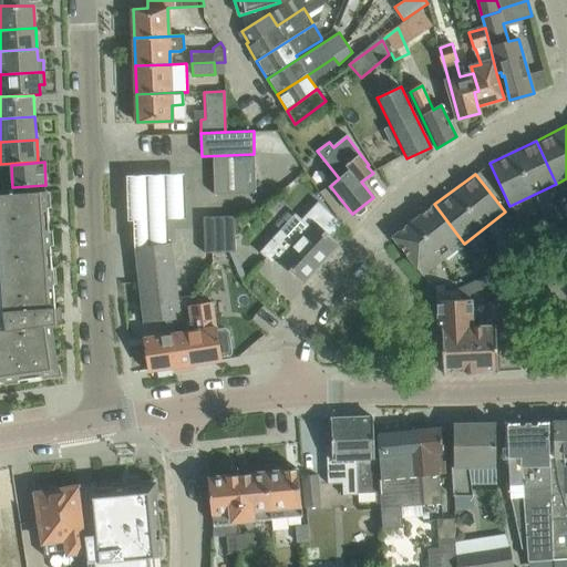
[(47,192),(0,194),(0,268),(3,312),(6,329),(0,330),(0,382),(2,382),(3,385),(19,383),(19,380),(41,377),(42,377),(41,368),(57,366),(57,364),(51,325),(55,323),(55,322),(51,322),(51,309),(54,309),(53,285),(57,285),(55,268),(52,269),(50,247),(53,246),(52,230),(49,230),(48,208),(51,208),(50,192),(47,192)]
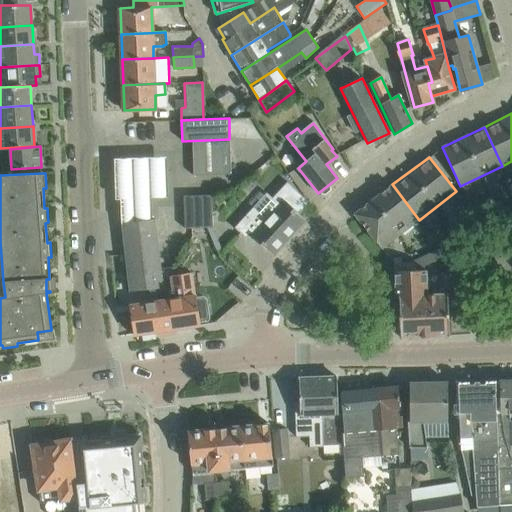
[(251,209),(234,227),(246,238),(249,234),(274,256),(307,220),(299,214),(310,202),(287,182),(257,214),(251,209)]
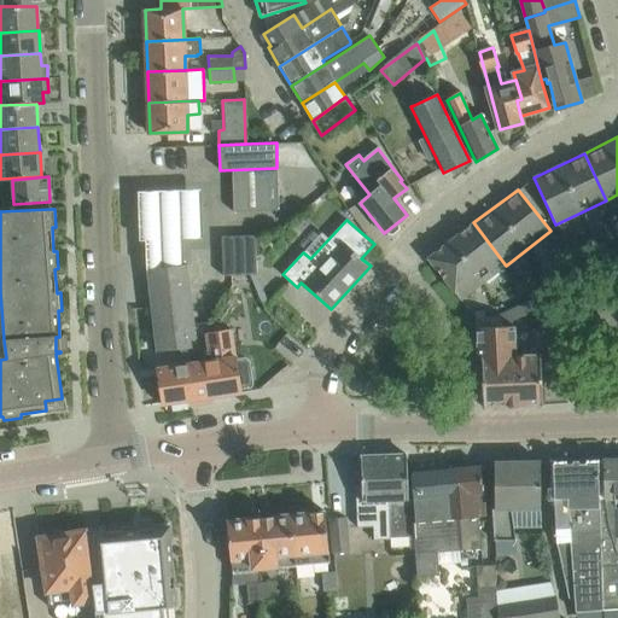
[(506,266),(472,223),(427,258),(460,299),(506,266)]
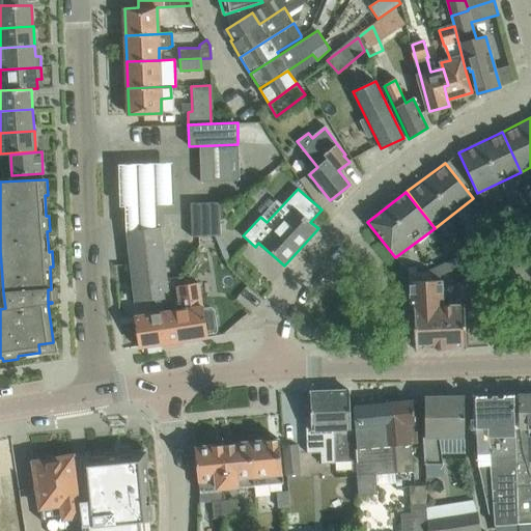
[(219,201),(191,202),(191,236),(220,235),(219,201)]
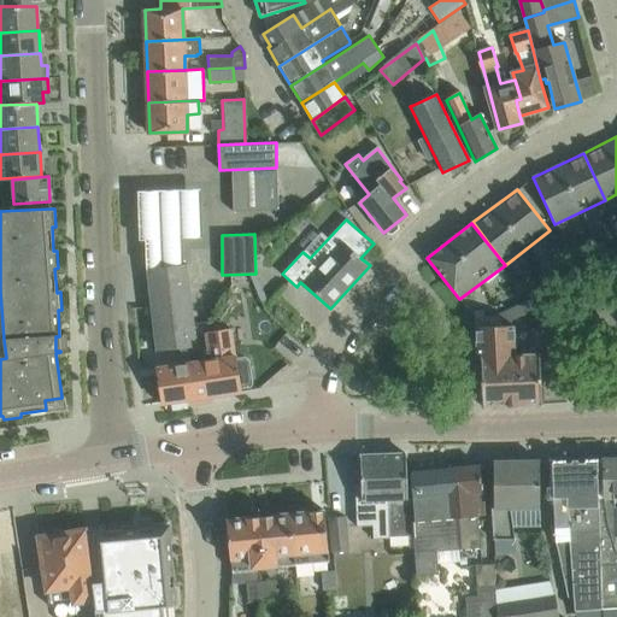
[(579,242),(566,248),(575,268),(587,262),(579,242)]
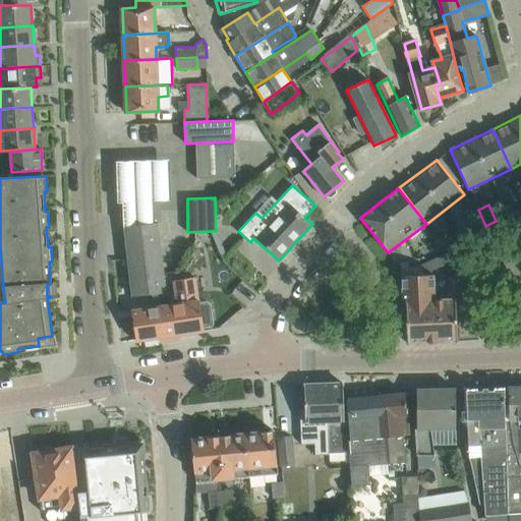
[(479,229),(472,213),(462,217),(457,220),(457,221),(459,226),(453,228),(458,238),(479,229)]
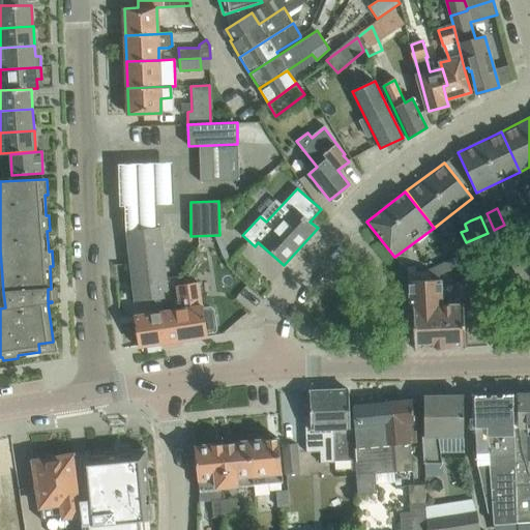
[(127,231),(135,300),(153,298),(154,298),(162,297),(164,297),(163,290),(168,290),(160,227),(127,231)]
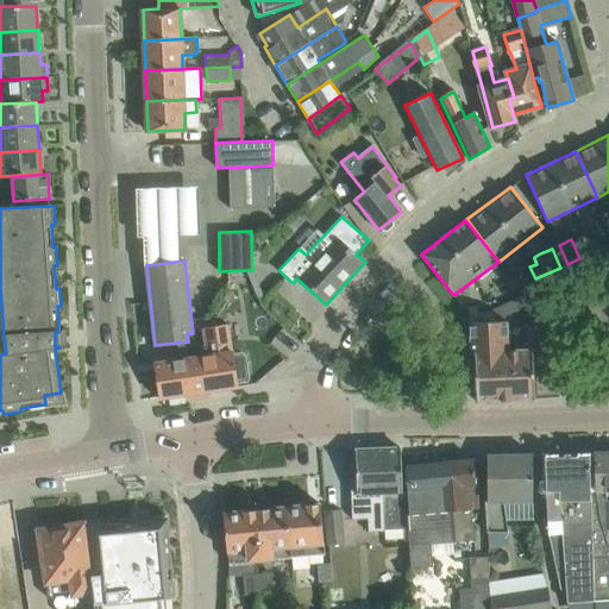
[(551,295),(546,286),(526,295),(531,305),(551,295)]
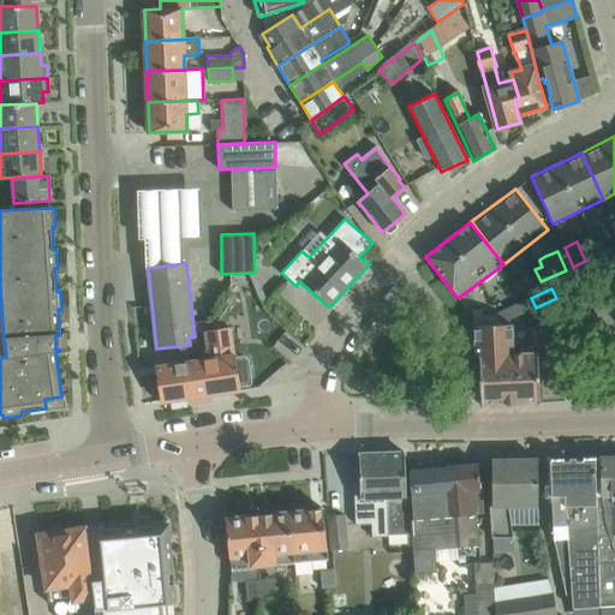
[(536,308),(531,298),(499,312),(503,322),(536,308)]
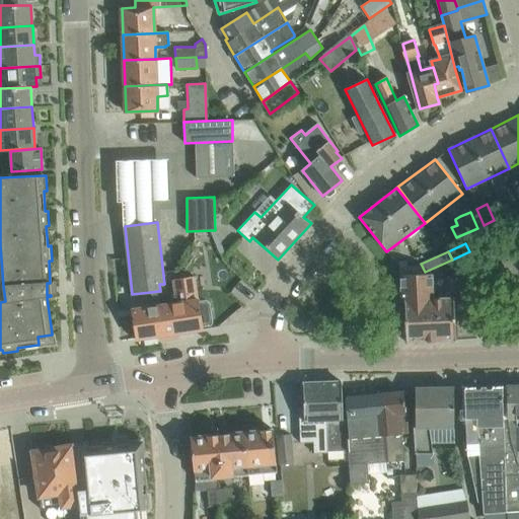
[(402,275),(404,300),(433,299),(432,275),(402,275)]
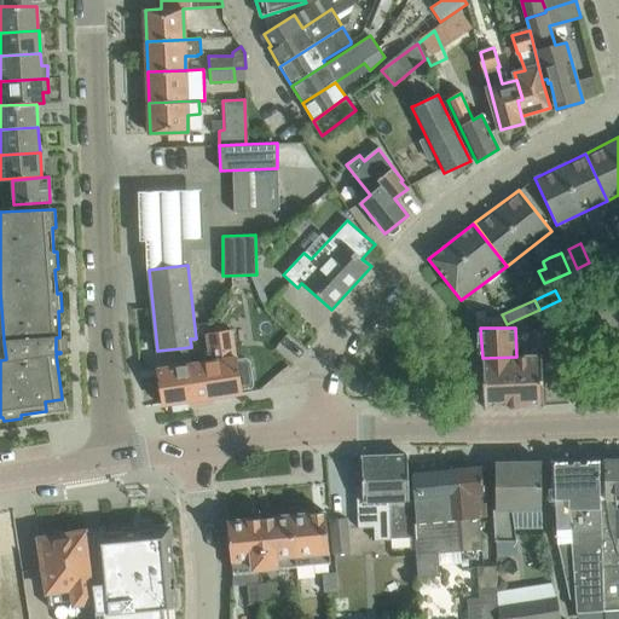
[(191,363),(187,364),(192,400),(241,393),(241,389),(250,387),(253,385),(249,360),(246,358),(236,359),(236,356),(235,356),(231,330),(204,334),(208,350),(203,351),(206,362),(191,363)]
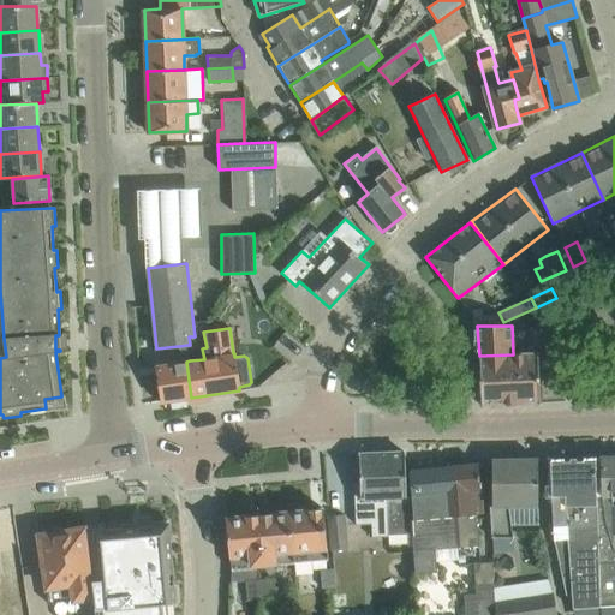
[(571,329),(554,336),(566,363),(574,358),(574,357),(583,353),(571,329)]
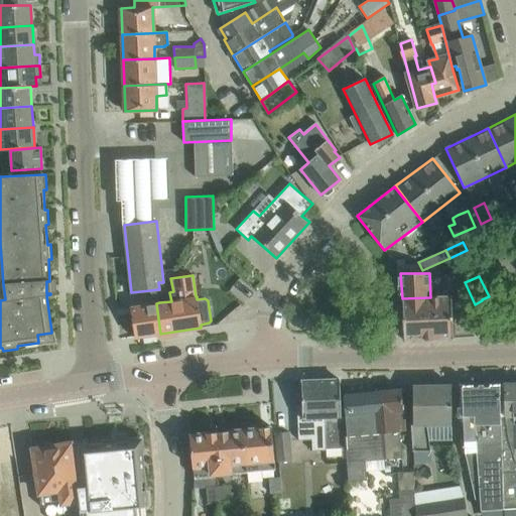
[(150,290),(149,290),(151,304),(156,303),(159,302),(157,289),(150,290)]
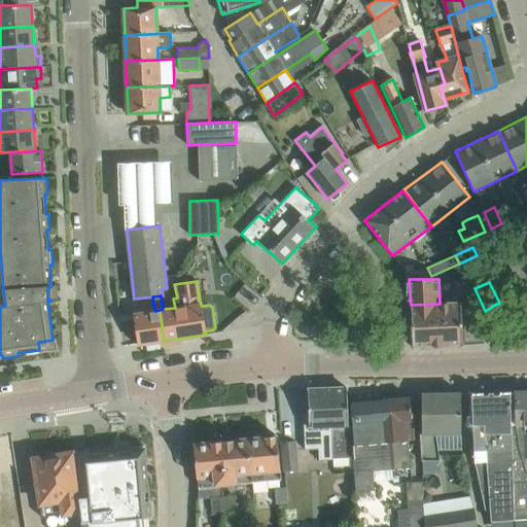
[(460,304),(440,304),(411,305),(412,348),(461,345),(460,304)]
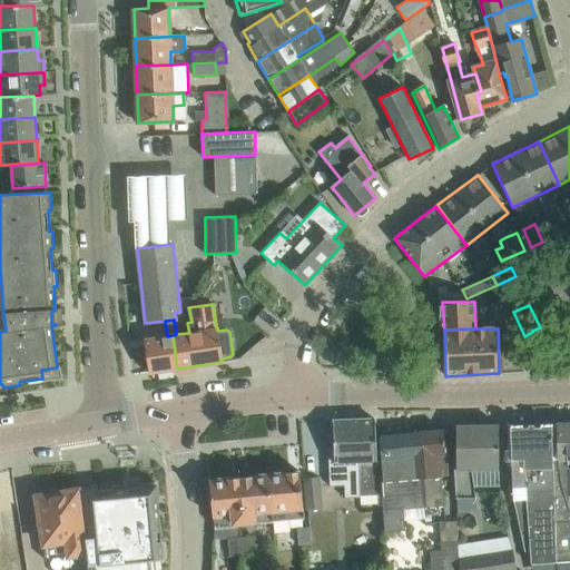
[(145,336),(150,373),(177,369),(173,335),(167,336),(158,337),(157,334),(145,336)]
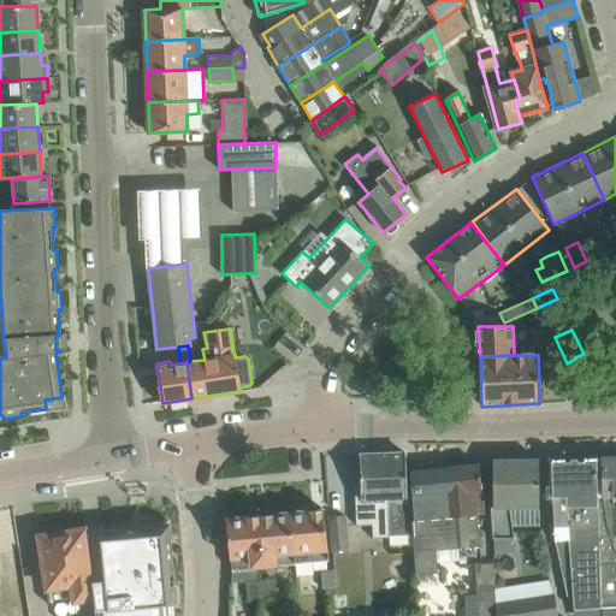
[(404,452),(359,455),(361,501),(360,501),(360,502),(372,502),(372,533),(374,533),(389,533),(389,535),(412,535),(410,497),(407,497),(406,477),(406,472),(404,452)]
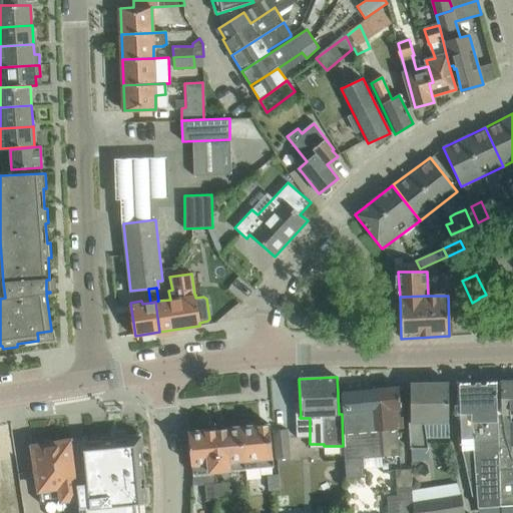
[(512,380),(501,381),(502,413),(502,420),(504,438),(510,458),(512,457),(512,469),(512,380)]
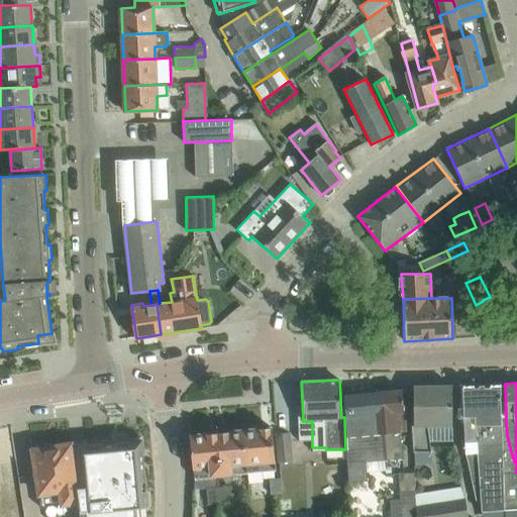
[(482,385),(462,386),(463,417),(466,453),(476,500),(481,500),(482,511),(485,511),(515,509),(516,508),(516,481),(516,480),(516,473),(516,460),(514,461),(508,441),(506,423),(506,416),(501,416),(501,384),(482,385)]
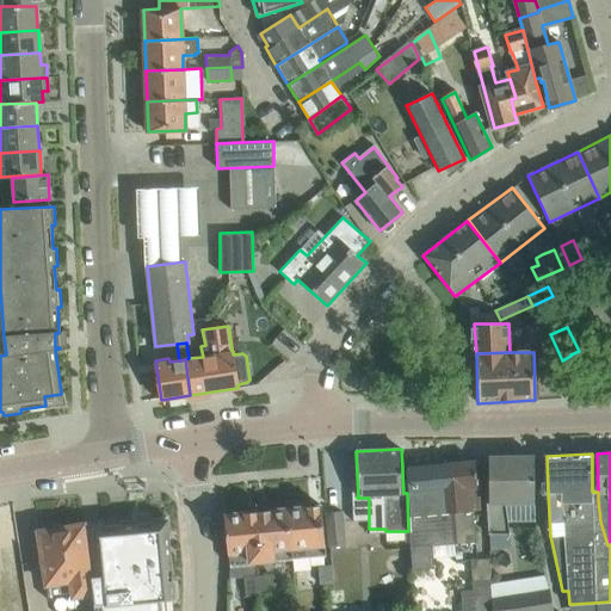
[(534,455),(488,456),(488,536),(507,534),(505,504),(534,504),(534,455)]
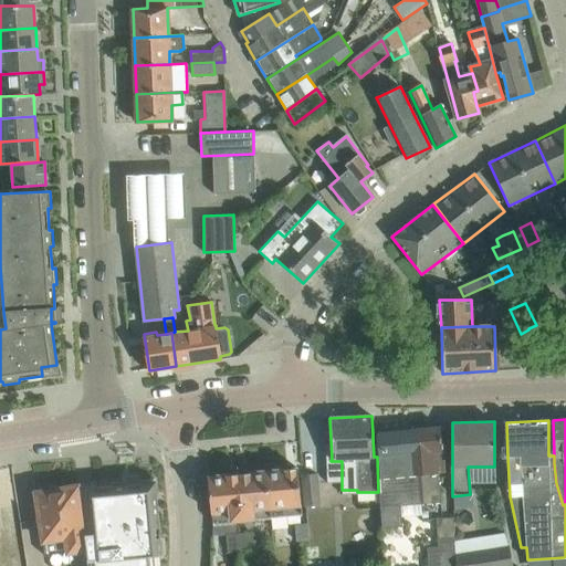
[(442,449),(440,427),(416,429),(420,503),(440,502),(438,473),(444,473),(442,449)]
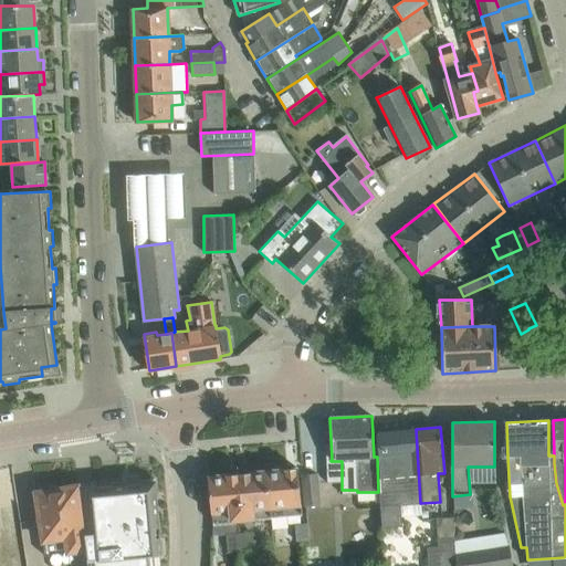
[(420,503),(416,429),(376,433),(381,527),(401,526),(400,505),(420,503)]
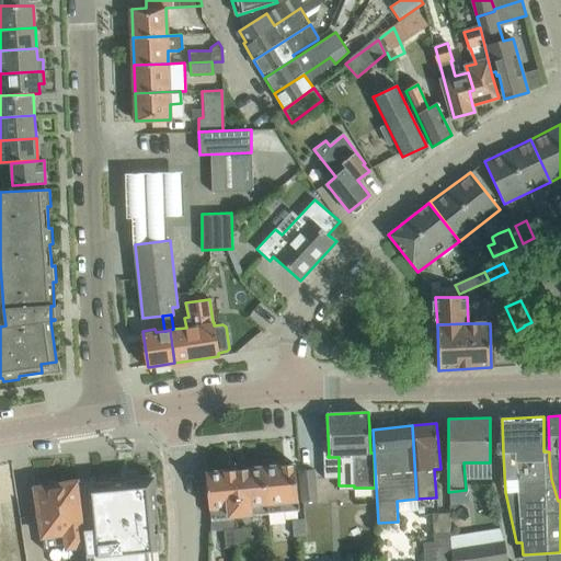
[(295,464),(264,467),(268,512),(299,510),(295,464)]
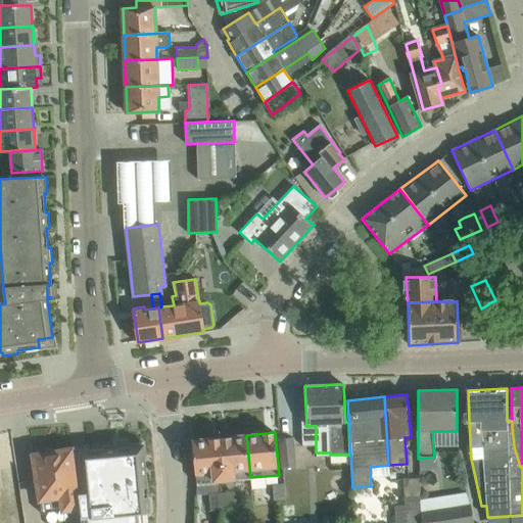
[(220,437),(224,480),(250,477),(246,435),(220,437)]
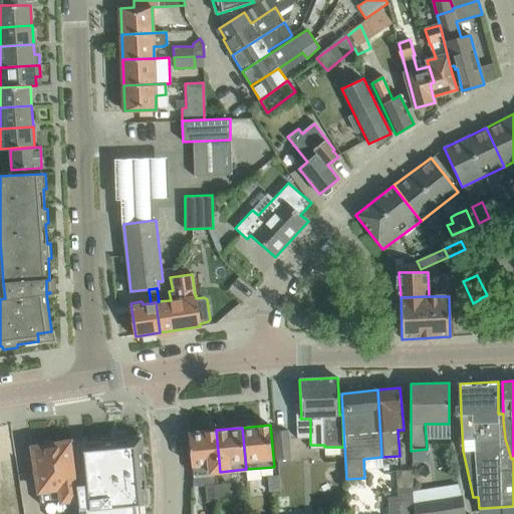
[(216,430),(189,433),(192,487),(216,484),(222,484),(220,472),(216,430)]
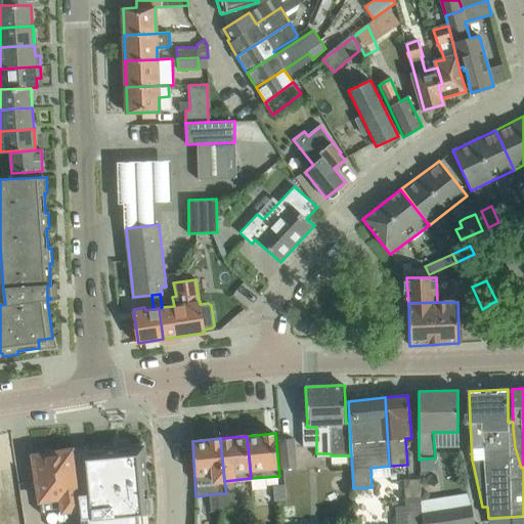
[(279,440),(282,468),(296,467),(293,439),(279,440)]
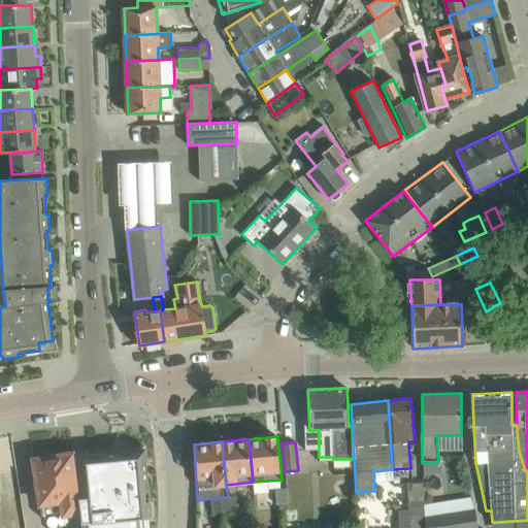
[(86,463),(74,464),(80,513),(81,527),(144,527),(144,518),(152,515),(144,450),(86,455),(86,463)]
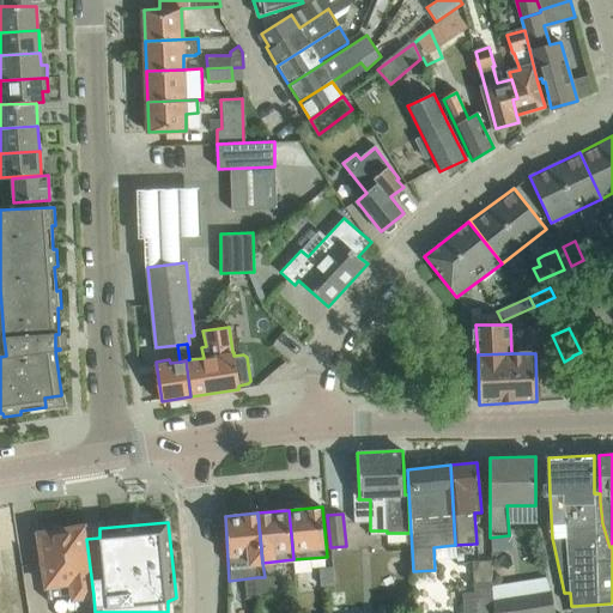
[(84,526),(38,533),(48,586),(71,582),(73,599),(93,595),(86,539),(84,526)]
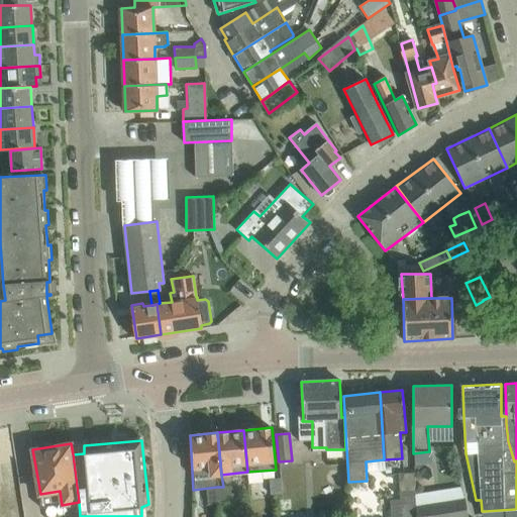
[(390,501),(391,516),(418,516),(417,505),(414,472),(399,473),(400,500),(390,501)]
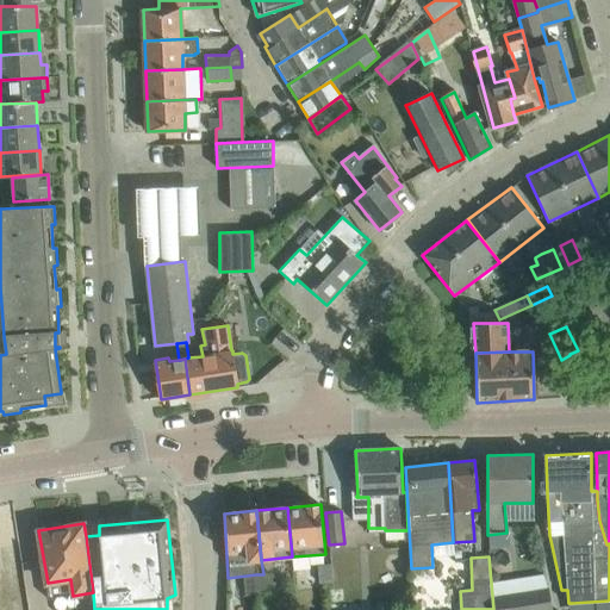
[(331,564),(318,565),(319,583),(328,582),(334,582),(331,564)]
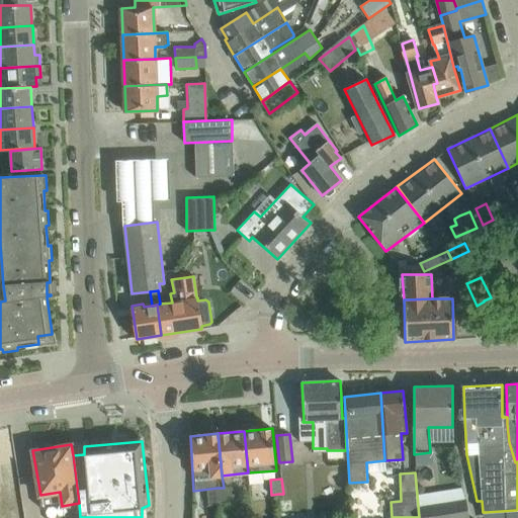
[(218,489),(220,504),(220,508),(221,508),(221,503),(231,502),(229,487),(224,488),(218,488),(218,489)]
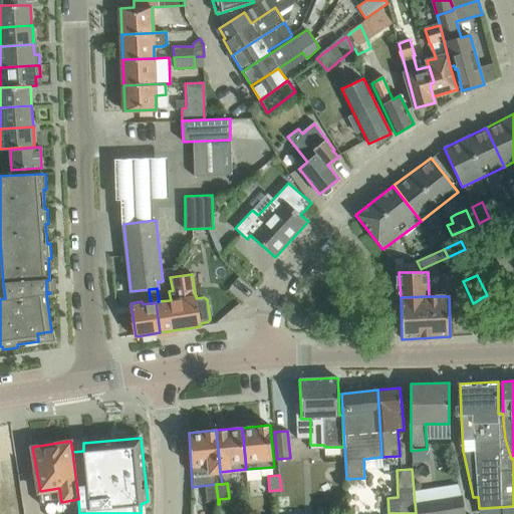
[(216,485),(205,486),(206,500),(218,500),(216,485)]
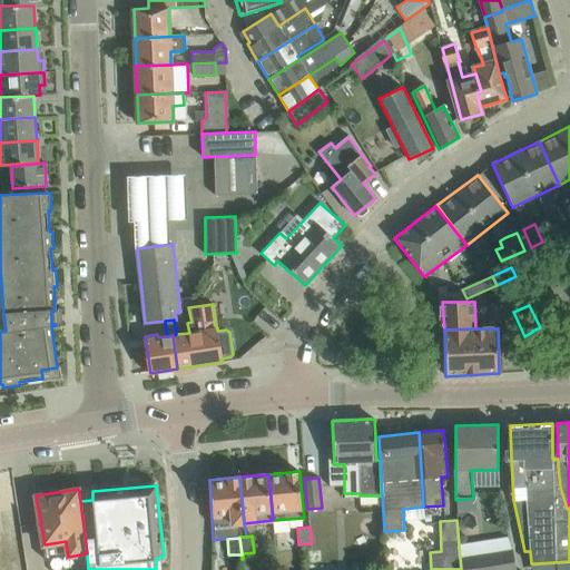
[(460,557),(461,569),(513,569),(509,550),(460,557)]
